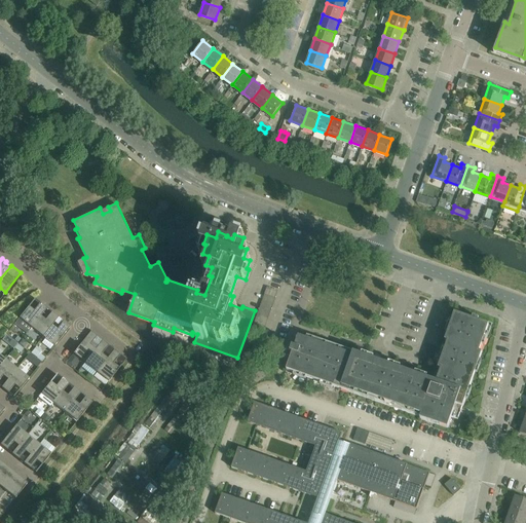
[(34,309),(28,304),(19,315),(31,326),(40,314),(46,306),(41,302),(34,309)]
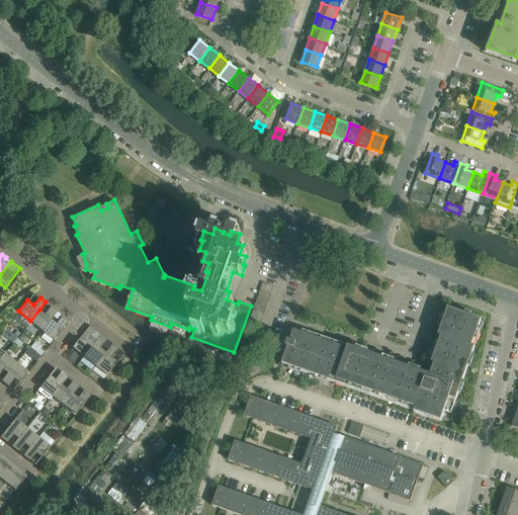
[(440,334),(434,352),(432,359),(419,354),(414,368),(348,345),(347,347),(294,329),(290,339),(288,338),(286,344),(288,345),(282,362),(344,383),(345,381),(415,406),(414,410),(441,420),(444,409),(451,411),(465,371),(475,345),(471,344),(481,318),(470,314),(471,312),(465,310),(464,312),(447,306),(438,333),(440,334)]
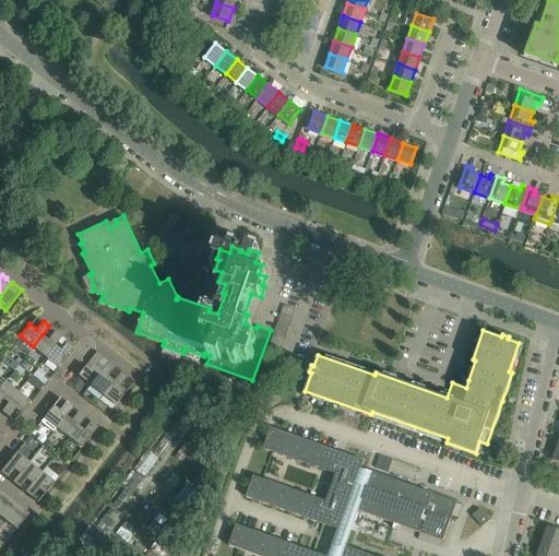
[(48,339),(43,334),(33,346),(46,356),(55,344),(61,335),(56,331),(48,339)]
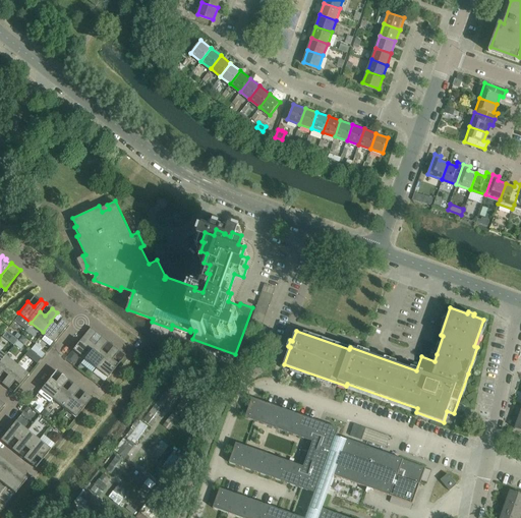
[(56,325),(51,321),(43,332),(54,341),(69,322),(63,318),(56,325)]
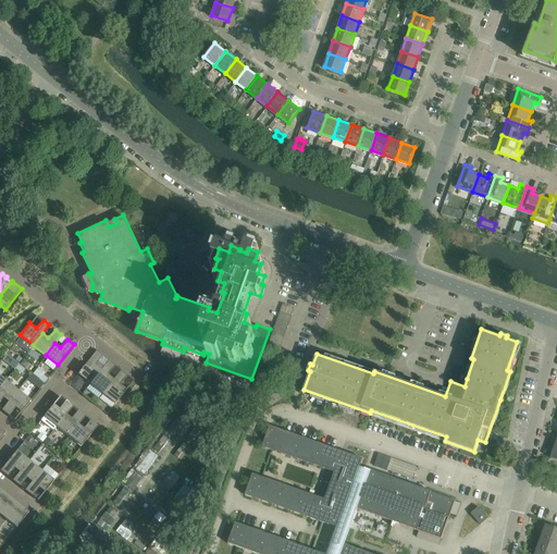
[(97,348),(77,372),(89,382),(101,367),(96,362),(102,354),(97,348)]
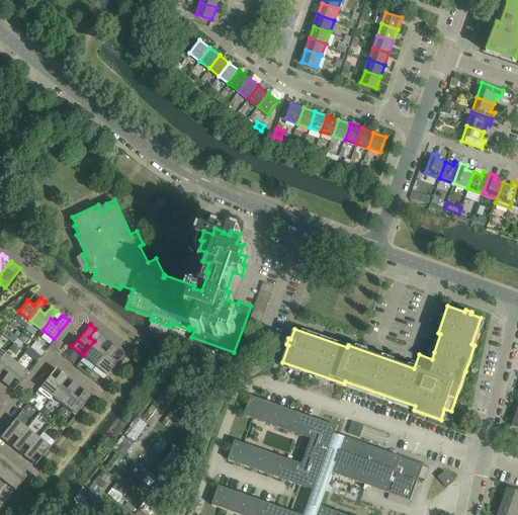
[(6,328),(2,333),(13,341),(17,336),(6,328)]
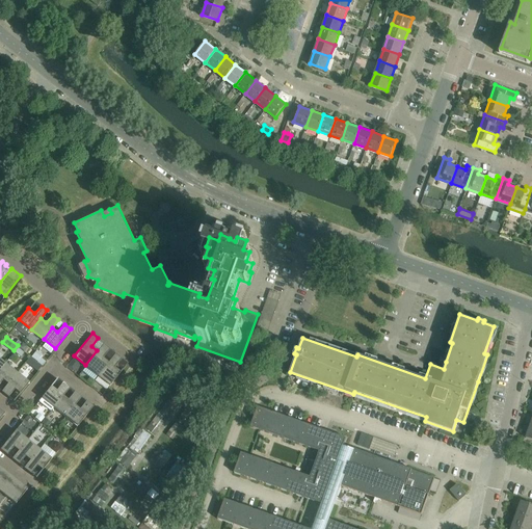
[(103,355),(110,347),(104,342),(97,350),(85,365),(97,374),(108,360),(103,355)]
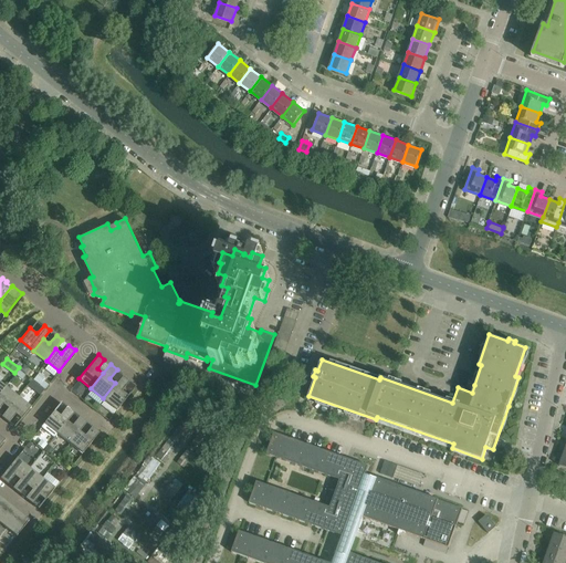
[(123,374),(115,383),(103,398),(116,409),(128,394),(122,388),(129,379),(123,374)]
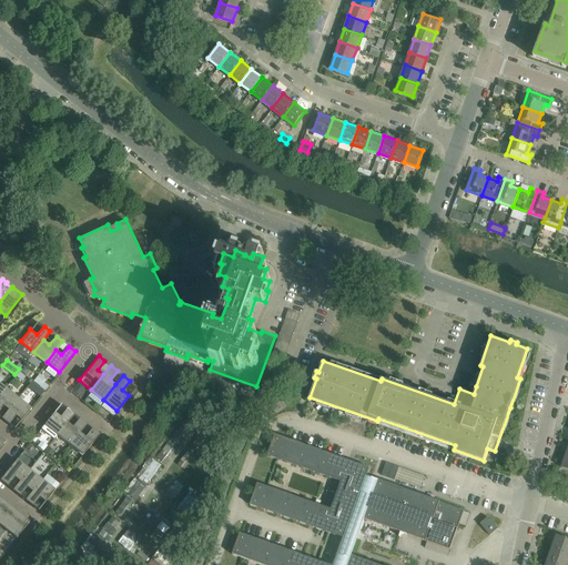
[(0,392),(0,406),(2,404),(8,409),(18,396),(6,386),(0,392)]
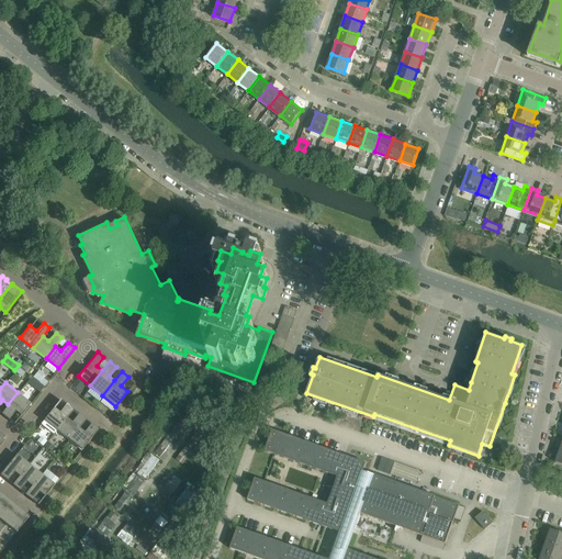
[(8,404),(1,412),(8,417),(15,410),(21,414),(31,402),(18,392),(8,404)]
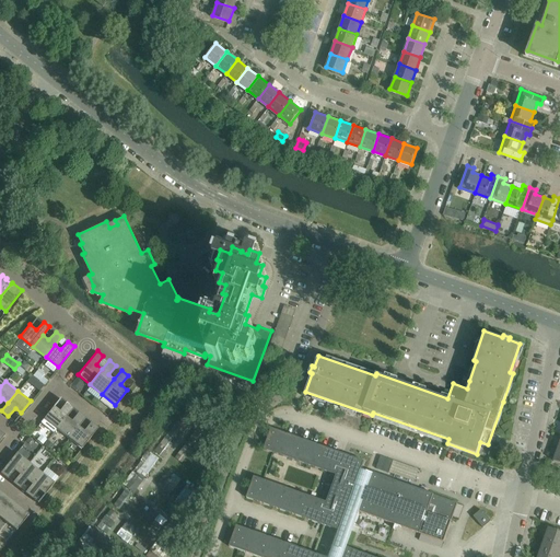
[(57,427),(67,415),(73,407),(67,402),(59,409),(54,405),(41,420),(54,431),(57,427)]
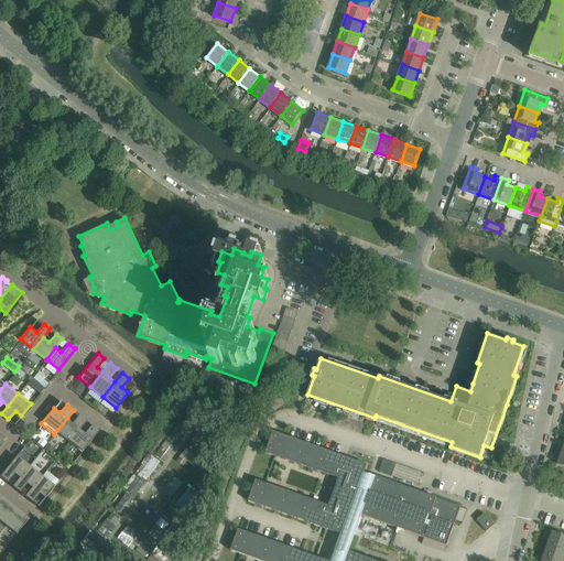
[(72,422),(67,418),(57,430),(69,440),(79,428),(86,420),(79,414),(72,422)]
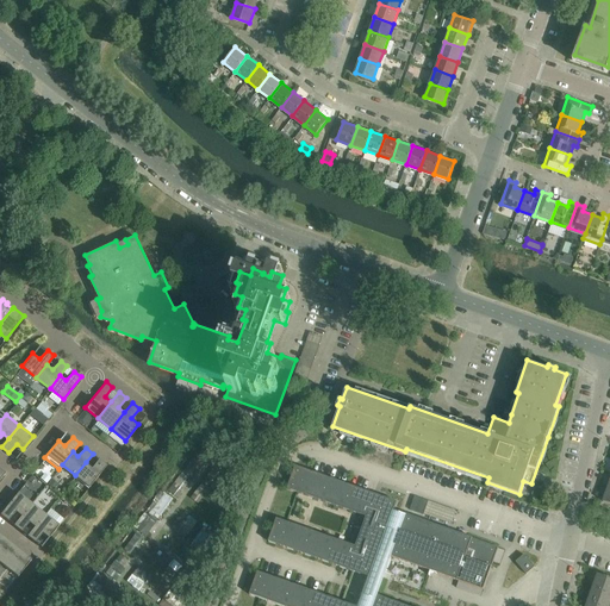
[(92,467),(86,462),(75,475),(88,486),(106,464),(100,458),(92,467)]
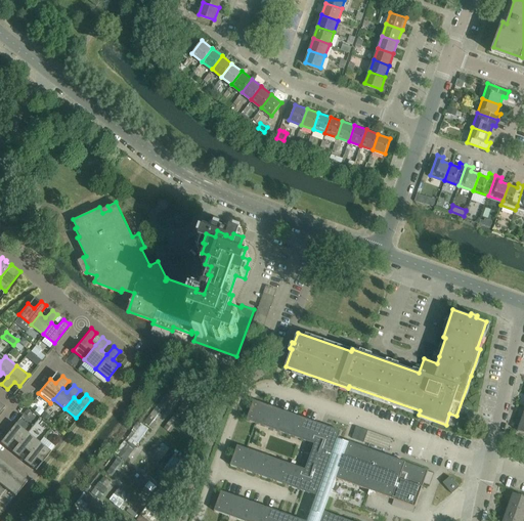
[(354,520),(343,517),(338,515),(324,510),(330,495),(336,477),(368,488),(370,489),(394,497),(395,497),(404,502),(406,502),(413,505),(416,505),(423,482),(424,481),(428,470),(428,469),(401,460),(386,453),(367,447),(348,440),(348,441),(338,437),(341,430),(330,426),(322,423),(266,403),(254,399),(247,419),(255,422),(314,442),(306,468),(247,447),(237,444),(230,464),(298,487),(302,489),(303,489),(317,494),(308,520),(294,515),(293,515),(288,514),(280,511),(221,489),(215,510),(223,513),(247,520),(354,520)]
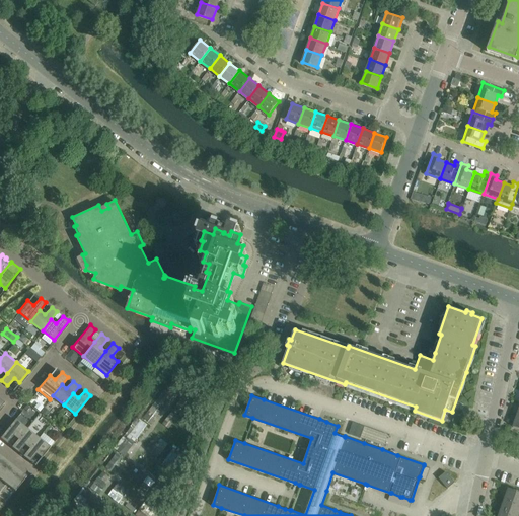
[(15,418),(0,436),(6,441),(13,434),(17,438),(26,427),(15,418)]
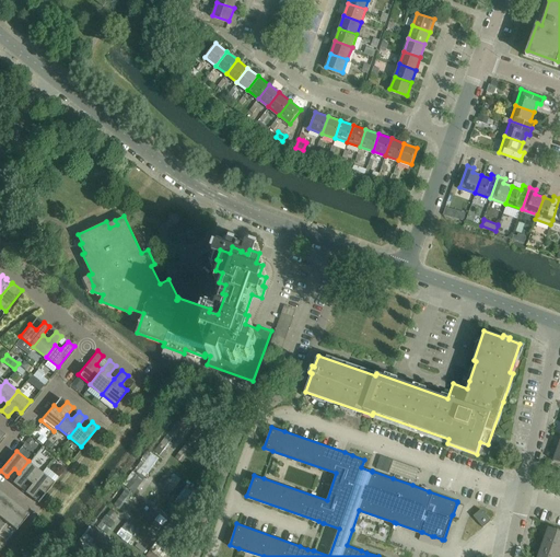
[(28,461),(19,473),(12,482),(19,486),(26,478),(32,483),(41,471),(28,461)]
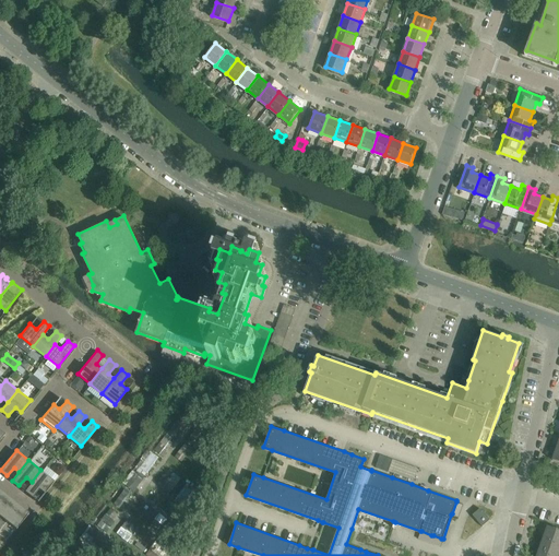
[(40,470),(32,482),(25,491),(31,495),(38,487),(45,493),(54,481),(40,470)]
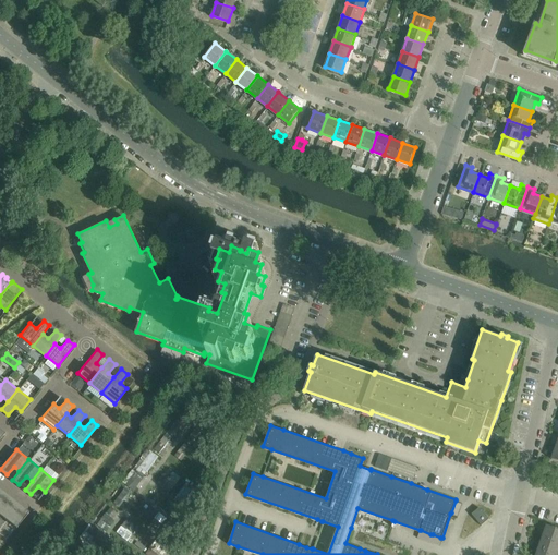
[(0,490),(0,508),(9,497),(0,490)]
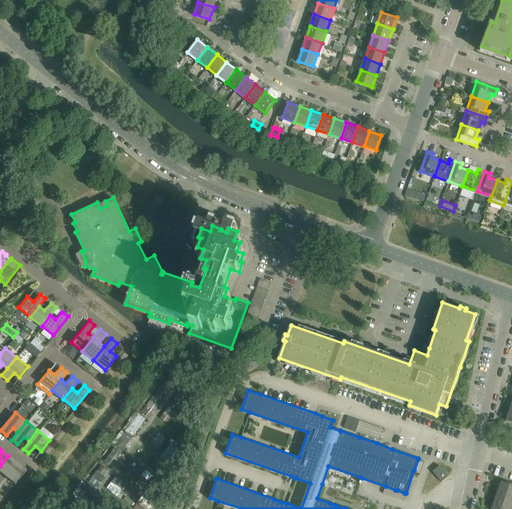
[(17,463),(8,456),(0,466),(0,469),(7,475),(12,469),(17,463)]
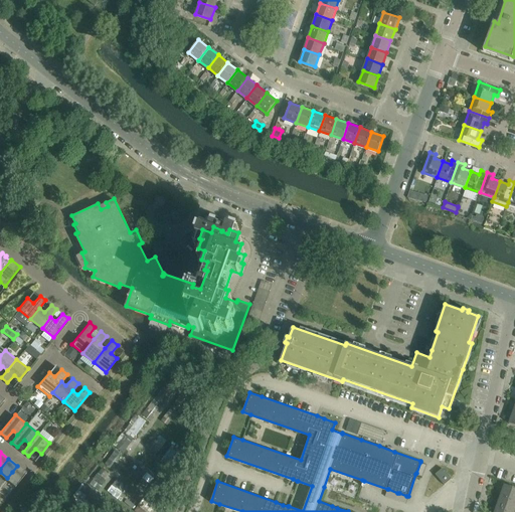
[(17,466),(12,472),(7,478),(15,485),(26,472),(17,466)]
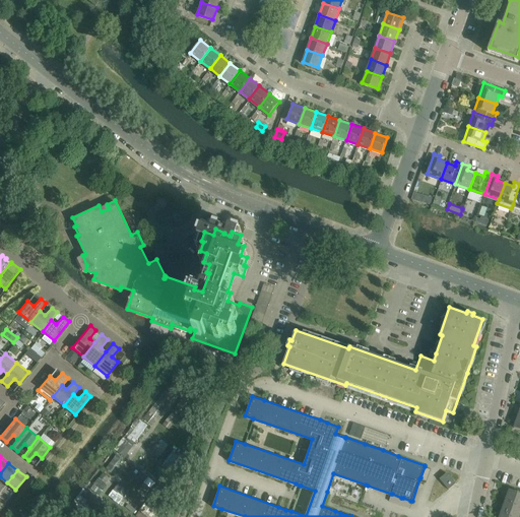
[(447,471),(440,477),(449,488),(456,481),(447,471)]
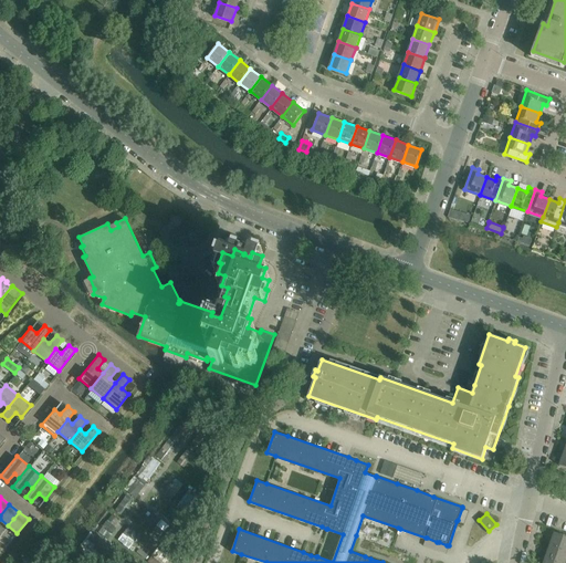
[(565,534),(554,531),(549,544),(565,550),(565,534)]
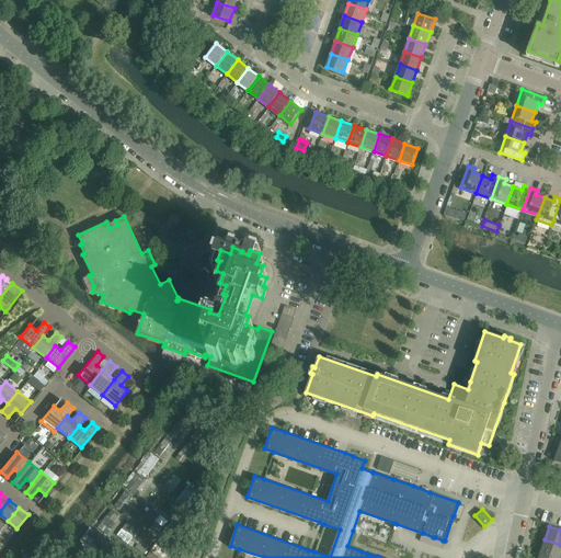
[(560,545),(545,539),(540,551),(557,557),(559,557),(560,554),(560,545)]
